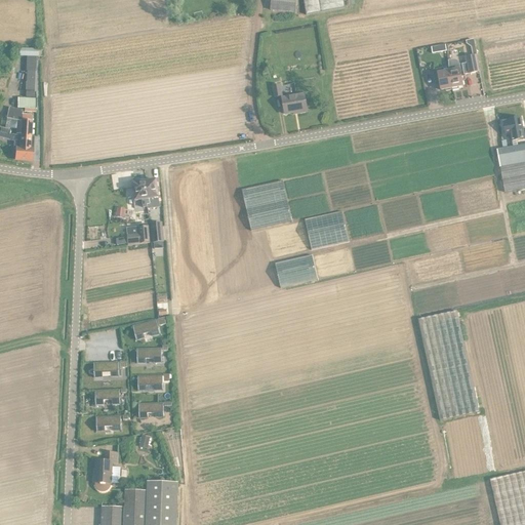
[(295,12),(296,0),(271,0),(270,10),(295,12)]
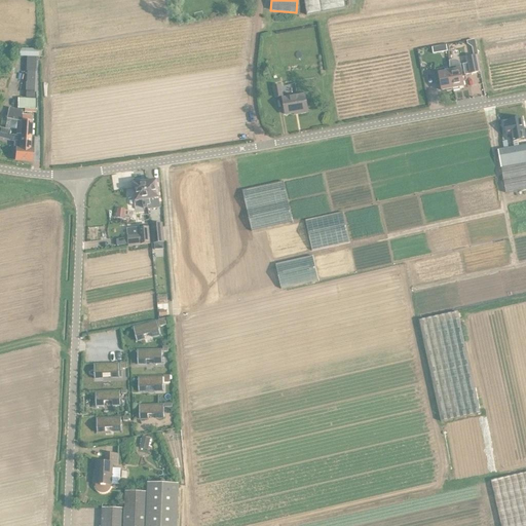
[(343,0),(303,0),(306,14),(345,8),(343,0)]
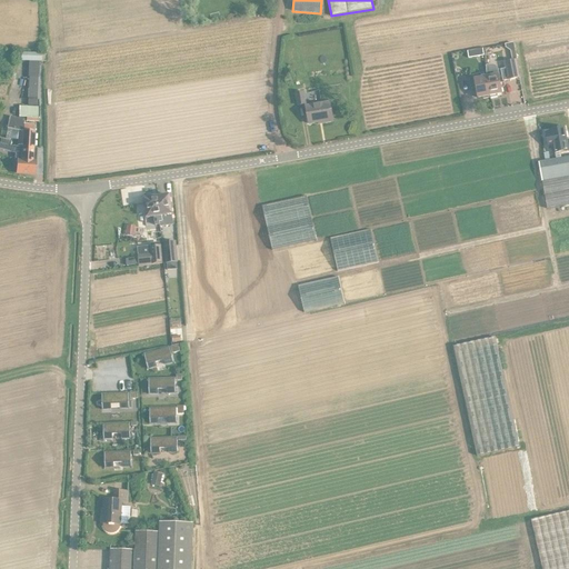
[(490,65),(488,66),(486,66),(490,97),(497,96),(496,95),(501,93),(499,82),(502,81),(502,82),(503,81),(503,80),(507,79),(508,80),(519,78),(516,60),(503,62),(506,69),(501,70),(498,70),(497,70),(496,67),(493,66),(490,65)]
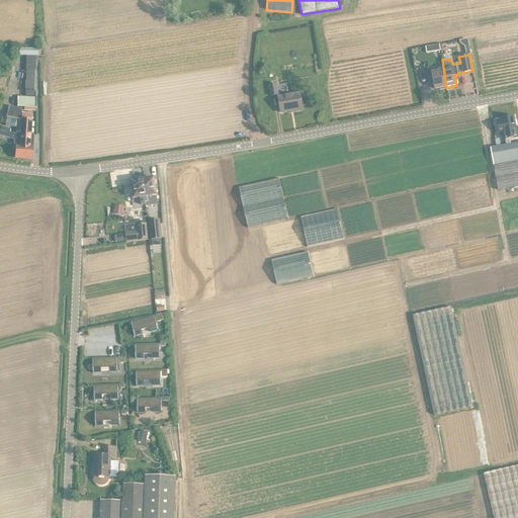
[(35,70),(35,57),(25,56),(25,70),(26,70),(24,95),(32,96),(34,70),(35,70)]
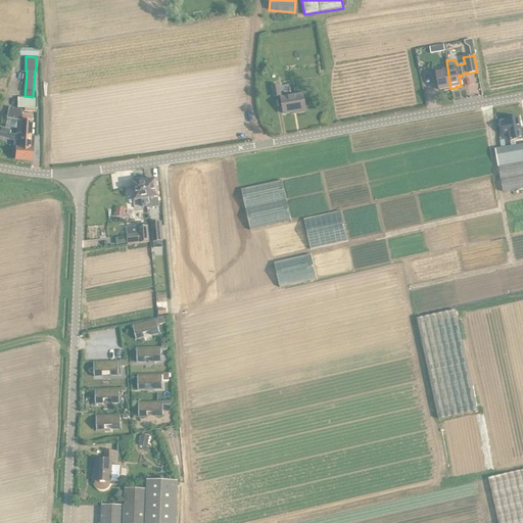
[(434,81),(433,80),(437,80),(439,90),(443,89),(444,90),(450,89),(446,60),(446,66),(431,69),(433,81),(434,81)]
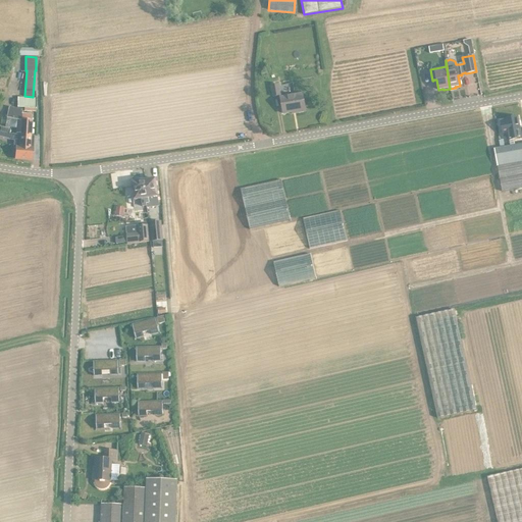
[(273,97),(279,95),(277,85),(271,86),(273,97)]
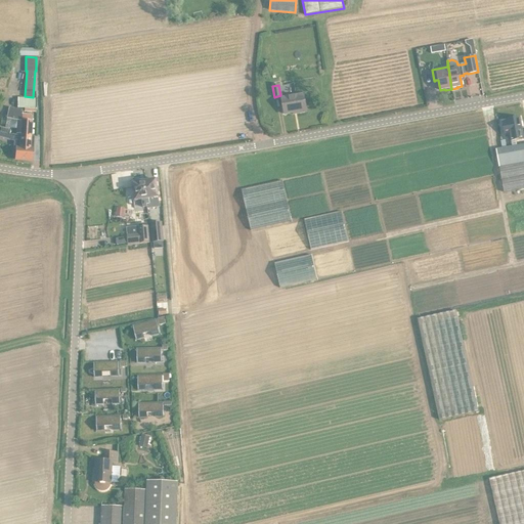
[(297,113),(306,112),(303,94),(281,98),(284,114),(297,112),(297,113)]
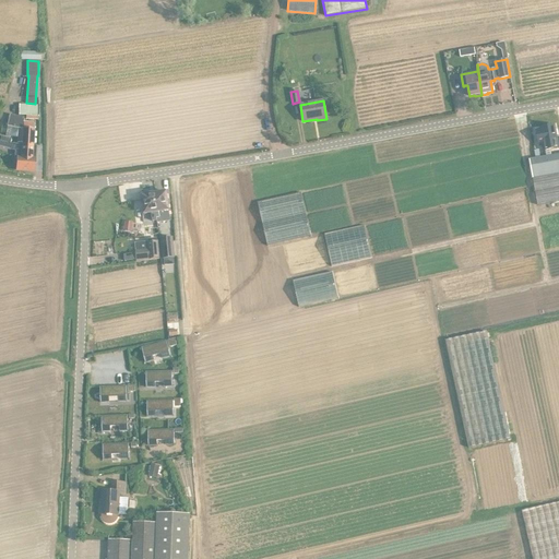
[(38,119),(38,106),(19,105),(18,115),(25,116),(25,118),(38,119)]
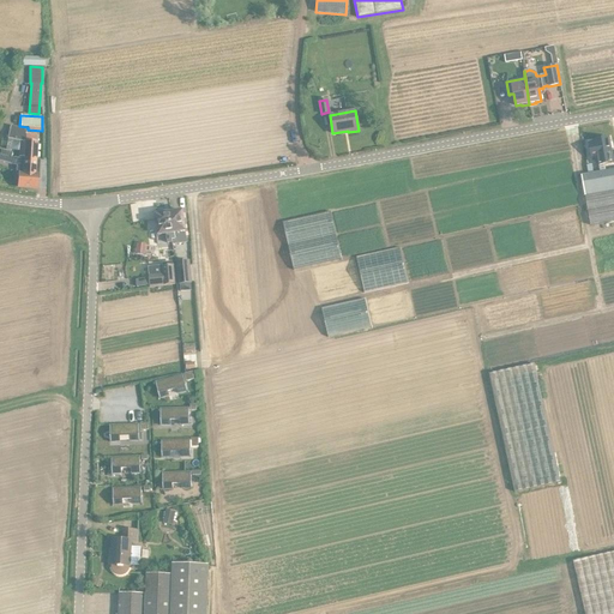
[(24,151),(23,158),(36,160),(37,142),(37,134),(25,133),(25,128),(10,126),(7,139),(19,142),(19,151),(24,151)]
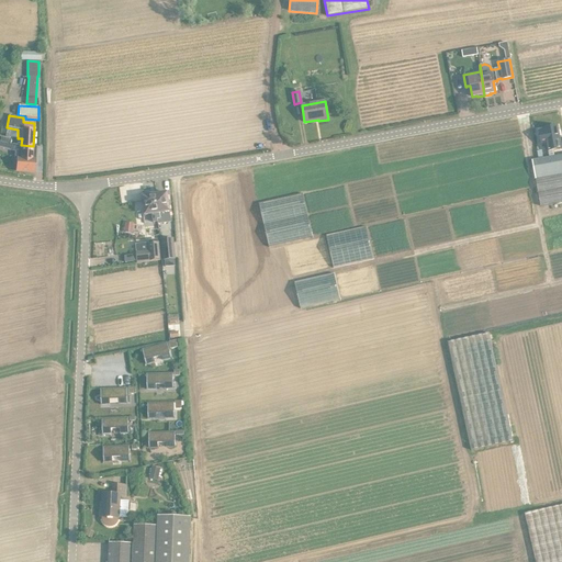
[(547,152),(548,150),(549,157),(553,157),(552,150),(561,148),(561,138),(560,138),(558,126),(542,128),(542,130),(538,131),(541,145),(546,145),(547,150),(547,152)]
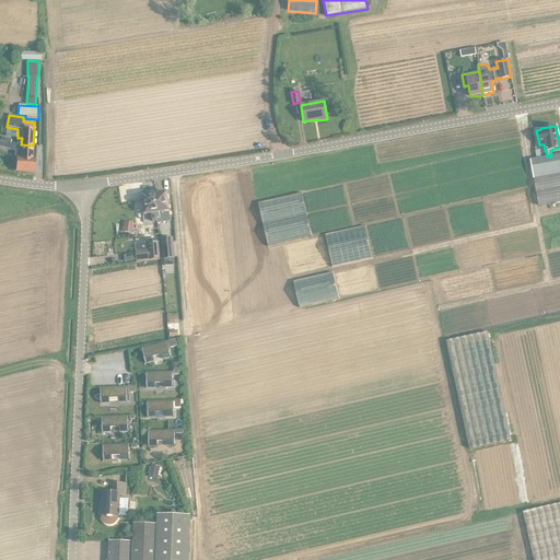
[(0,147),(9,149),(12,139),(3,136),(0,144),(0,147)]
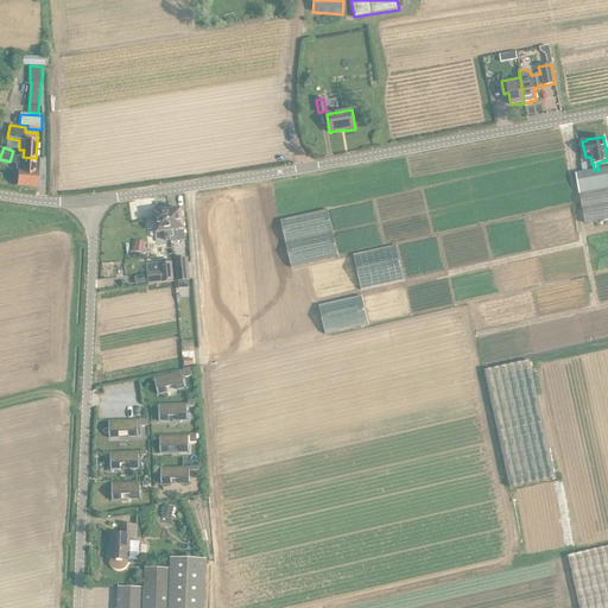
[(36,162),(36,158),(23,157),(23,164),(23,171),(18,171),(18,184),(37,185),(37,172),(38,162),(36,162)]
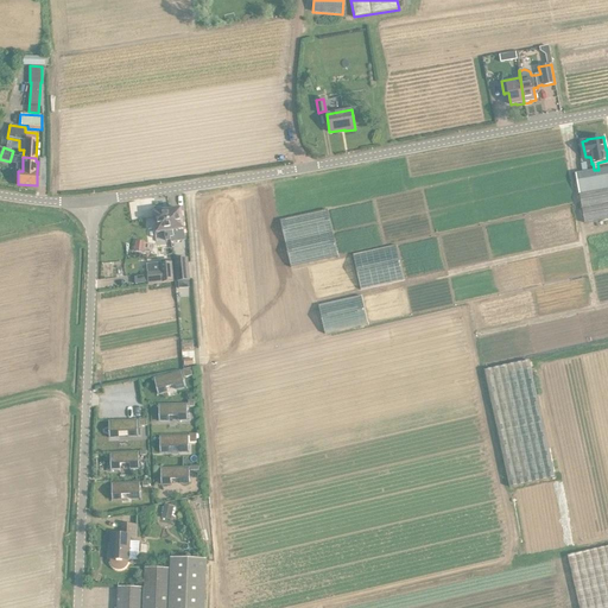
[(578,194),(607,188),(607,168),(599,170),(594,170),(587,172),(582,172),(575,173),(578,194)]
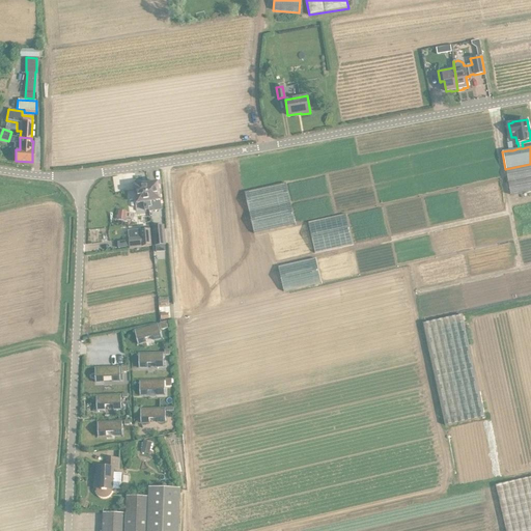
[(530,190),(530,164),(505,169),(510,194),(530,190)]
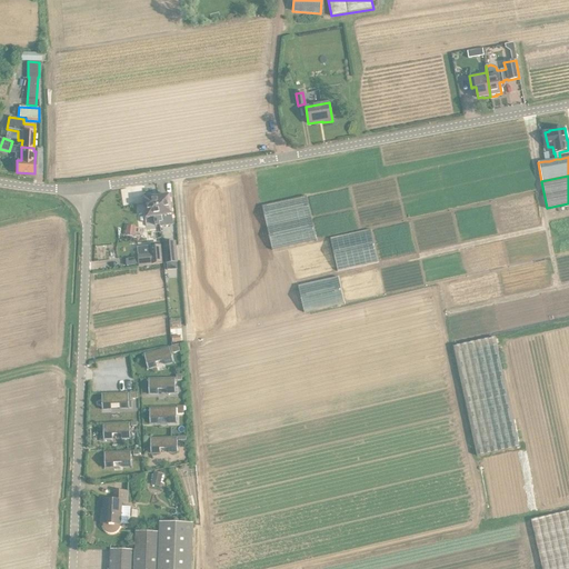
[(169,196),(159,197),(161,206),(162,206),(163,215),(162,215),(163,226),(173,225),(171,215),(169,196)]
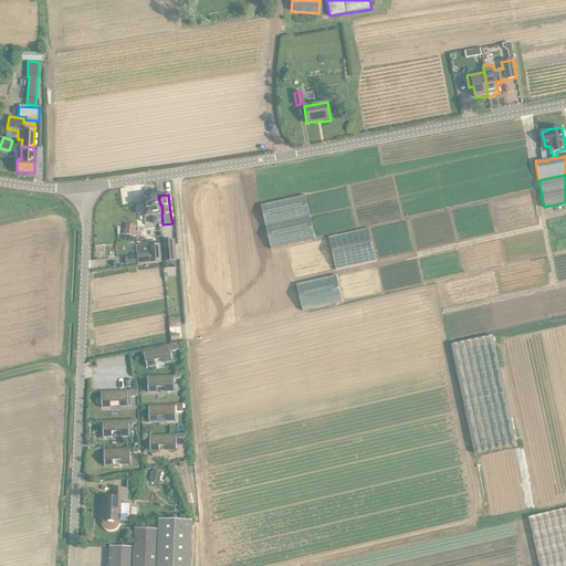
[(158,224),(160,224),(163,224),(161,213),(163,213),(161,205),(160,205),(158,196),(150,197),(149,196),(146,196),(145,198),(143,198),(146,217),(160,215),(160,220),(158,221),(158,224)]
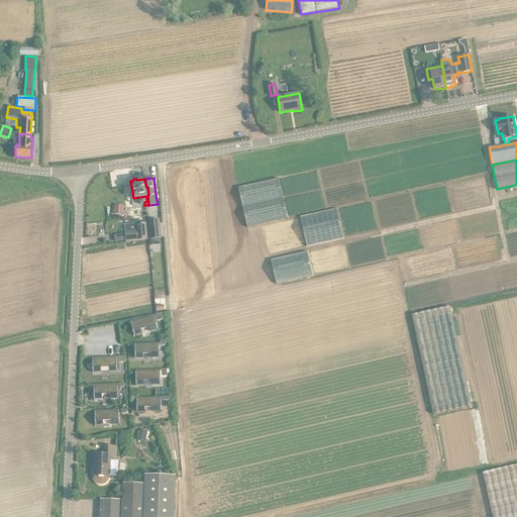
[(122,205),(115,204),(114,213),(121,214),(122,205)]
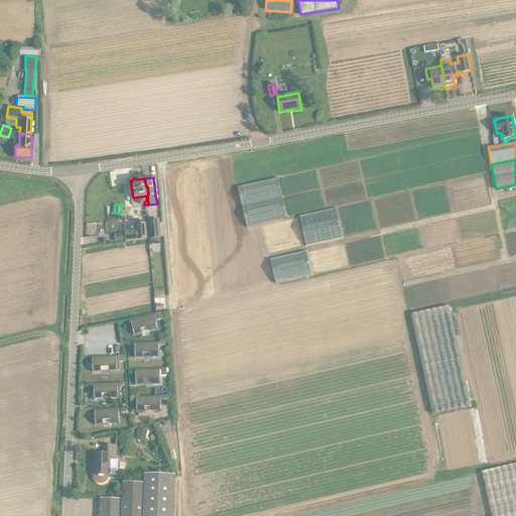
[(150,238),(152,237),(160,237),(159,222),(149,223),(150,238)]
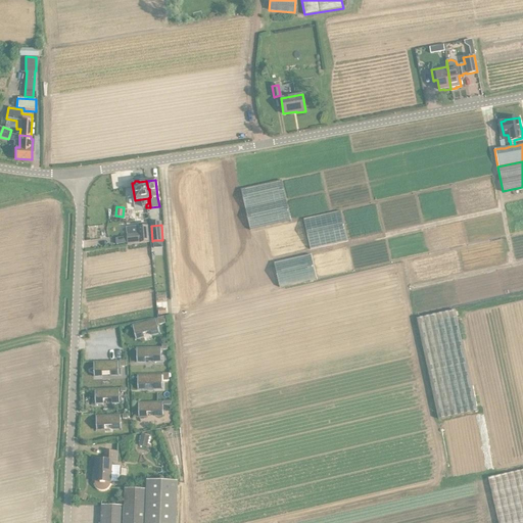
[(127,244),(139,243),(148,242),(147,226),(146,226),(139,227),(138,227),(138,226),(126,227),(127,233),(127,237),(127,238),(127,241),(127,243),(127,244)]
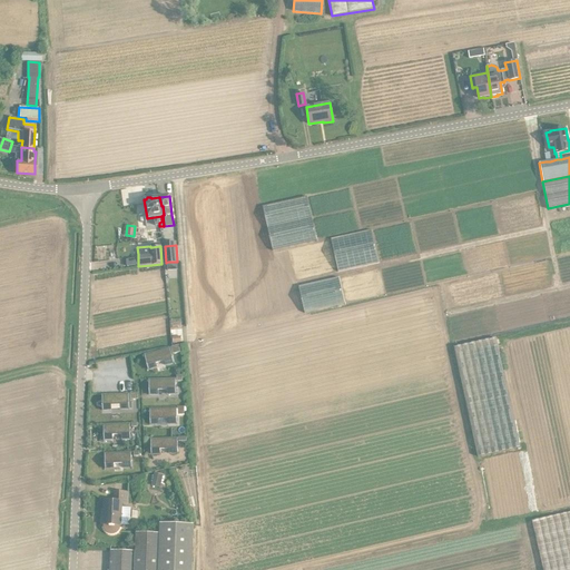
[(569,253),(557,256),(562,283),(569,281),(569,253)]
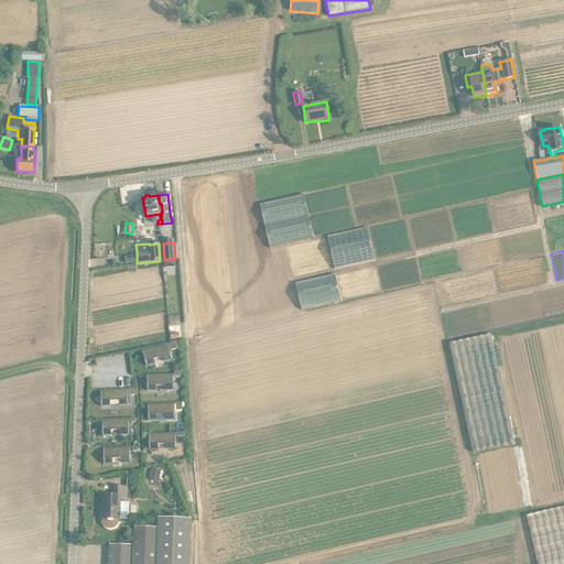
[(382,290),(423,281),(418,256),(377,264),(382,290)]
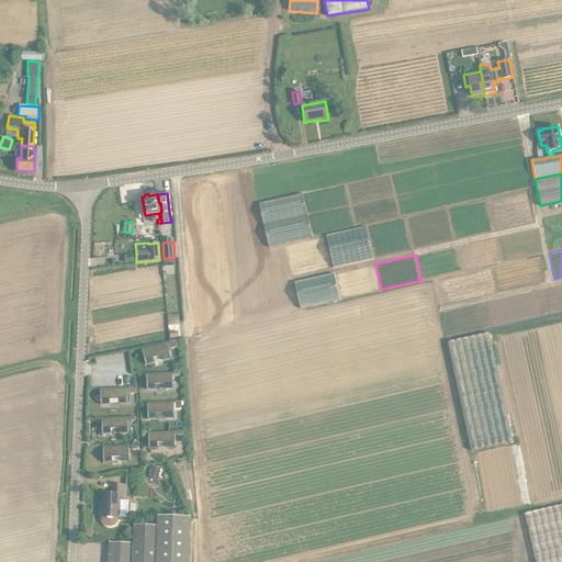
[(471,450),(513,441),(489,333),(447,341),(471,450)]
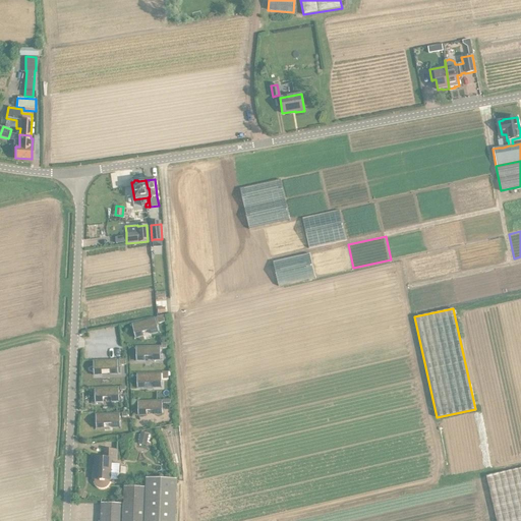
[(156,319),(131,325),(134,337),(142,336),(141,332),(150,330),(151,334),(159,332),(156,319)]
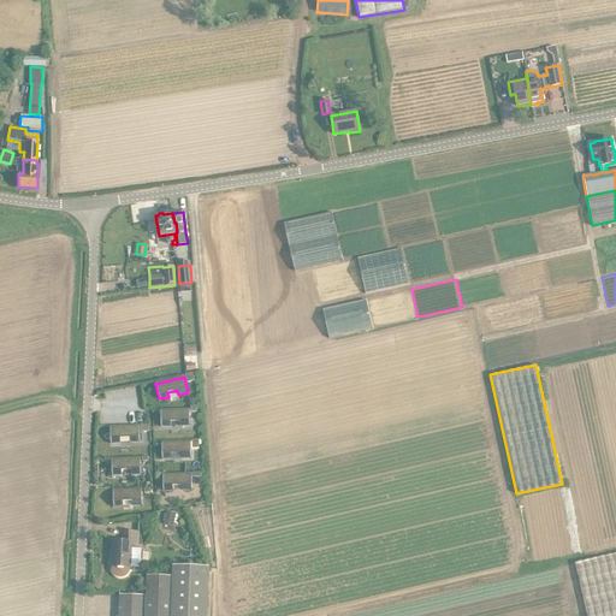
[(189,409),(160,410),(161,426),(171,426),(170,421),(179,421),(179,426),(190,425),(189,409)]
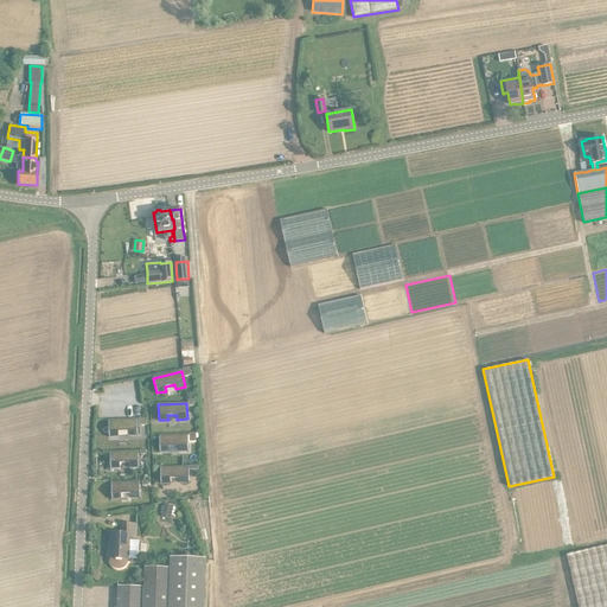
[(136,420),(108,421),(109,436),(119,436),(119,432),(127,430),(128,435),(138,435),(136,420)]
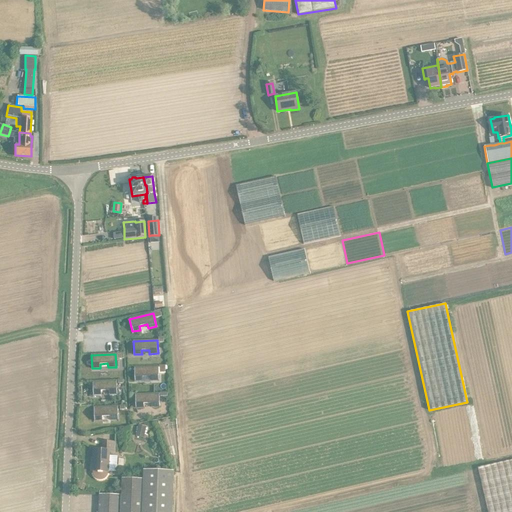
[(150,376),(150,380),(158,380),(158,367),(134,368),(134,381),(143,381),(142,376),(150,376)]
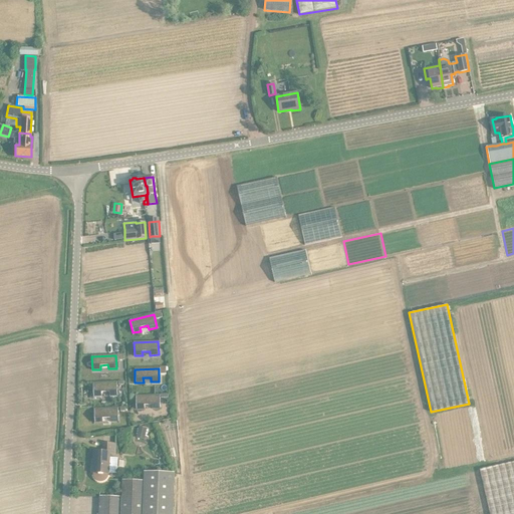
[(116,382),(92,383),(93,397),(101,396),(101,392),(109,392),(109,396),(117,396),(116,382)]
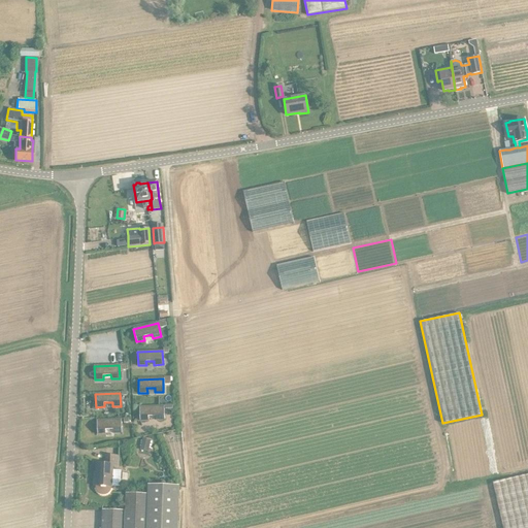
[(164,406),(139,407),(139,420),(147,420),(147,416),(156,416),(156,420),(164,420),(164,406)]
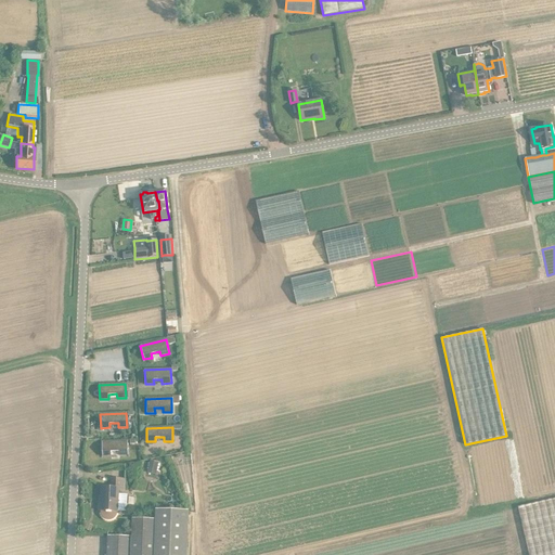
[(127,441),(101,442),(102,456),(111,455),(111,451),(119,451),(119,455),(128,454),(127,441)]
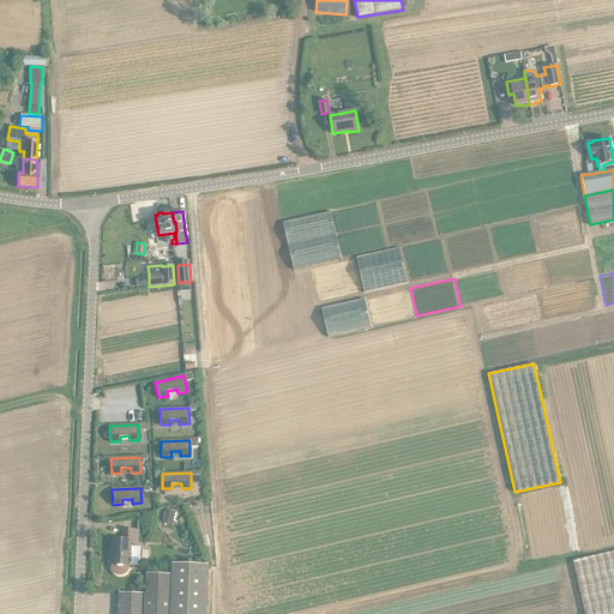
[(112,570),(113,572),(114,573),(116,575),(119,576),(121,576),(122,575),(125,573),(127,572),(128,571),(130,569),(130,566),(131,542),(137,542),(137,530),(122,529),(122,539),(112,539),(112,554),(109,554),(109,565),(110,565),(110,567),(112,570)]
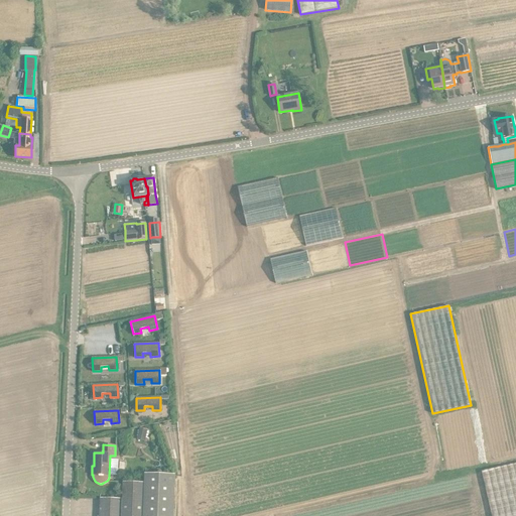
[(515,515),(515,463),(482,472),(491,515),(515,515)]
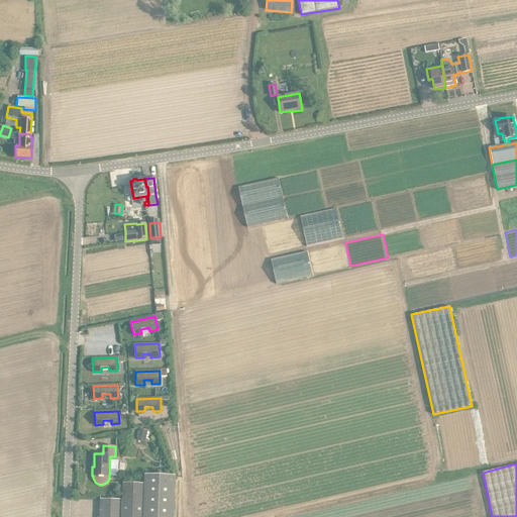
[(173,516),(175,476),(144,475),(144,484),(123,483),(122,500),(100,499),(99,516),(173,516)]
